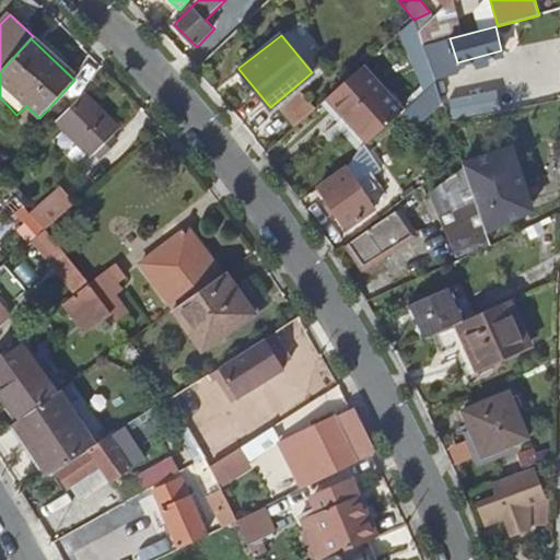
[(351,113),(376,140),(405,112),(363,63),(328,95),(347,117),(351,113)]
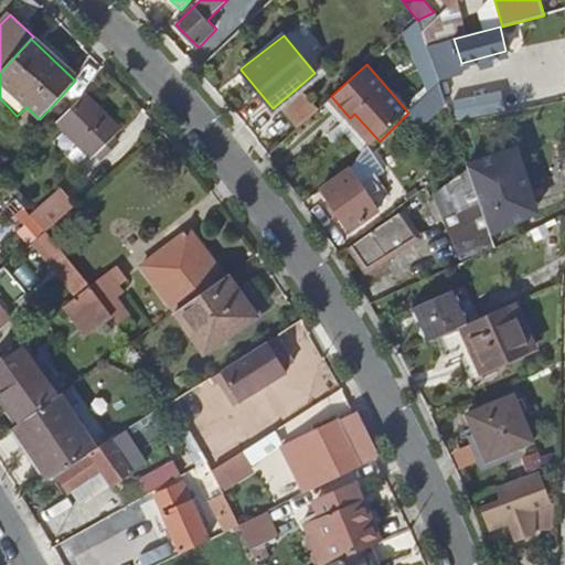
[(85,95),(57,123),(93,158),(120,129),(85,95)]
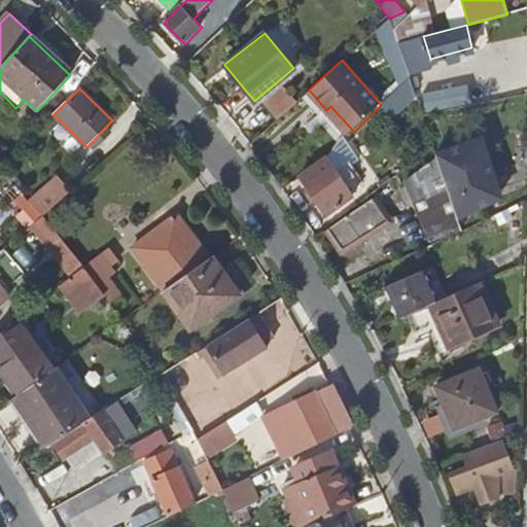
[(281,114),(294,102),(285,91),(271,104),(281,114)]
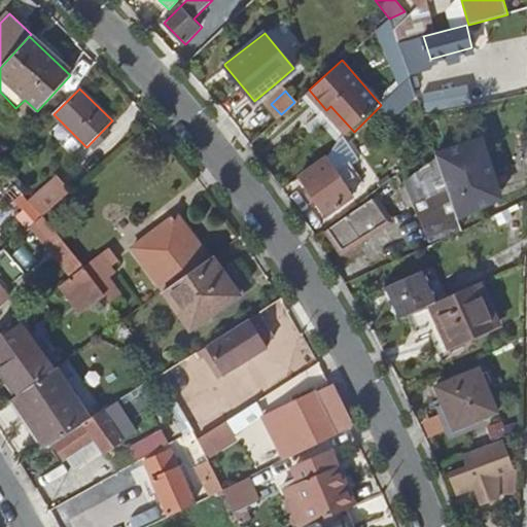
[(444,176),(458,216),(493,201),(486,175),(491,174),(480,141),(437,157),(444,176)]
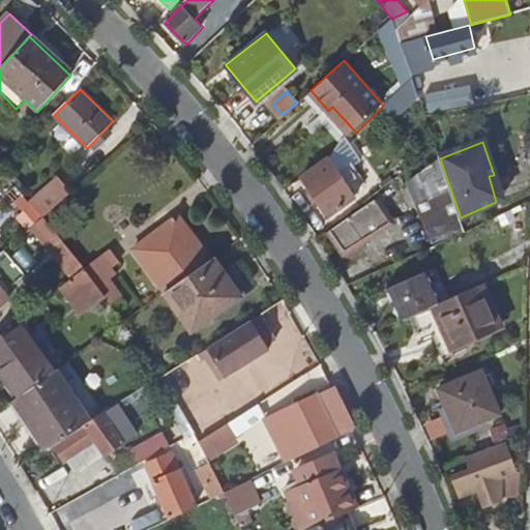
[(446,177),(440,158),(409,182),(415,201),(446,177)]
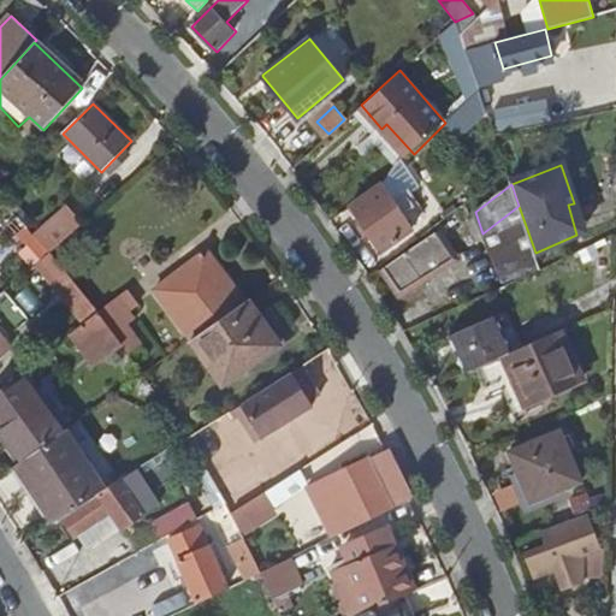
[(383,185),(350,209),(381,252),(414,227),(403,213),(408,211),(404,205),(400,208),(383,185)]
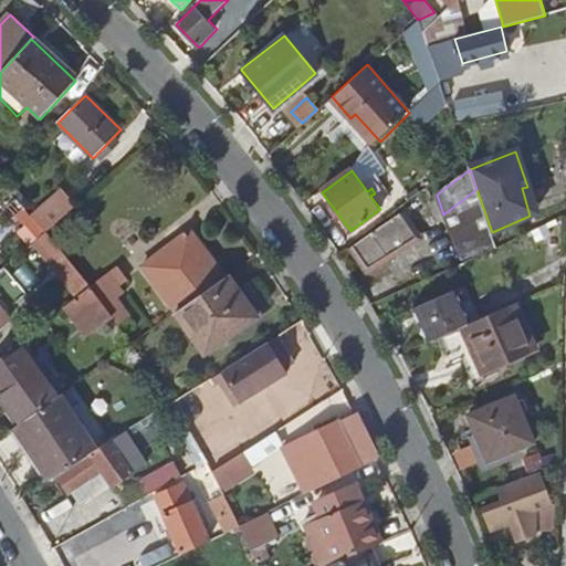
[(522,188),(530,216),(537,212),(527,187),(522,188)]
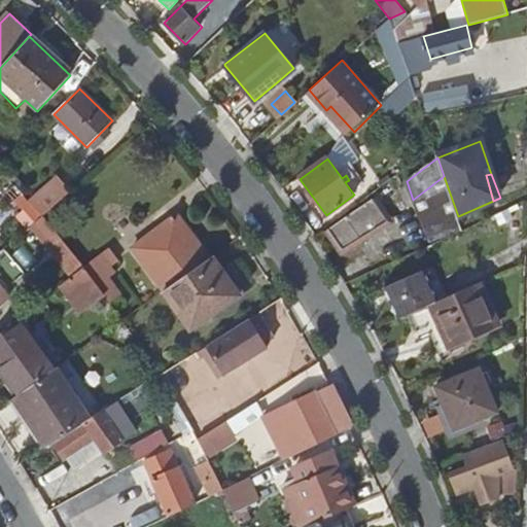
[(456,217),(458,216),(444,176),(413,200),(426,237),(428,244),(460,230),(456,217)]
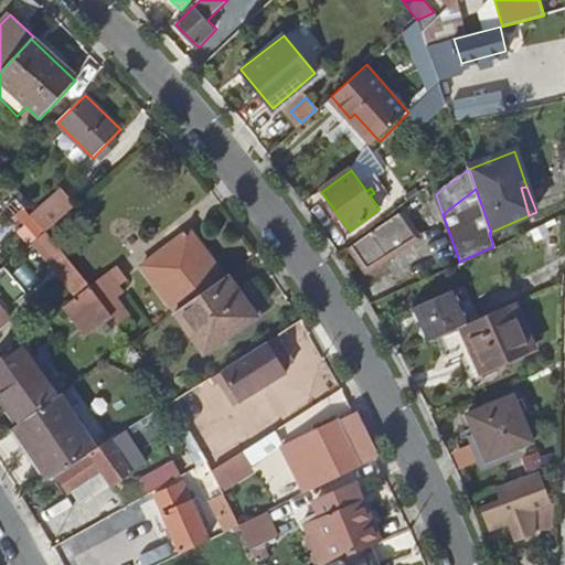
[(31,216),(45,233),(76,205),(66,195),(48,213),(41,208),(31,216)]
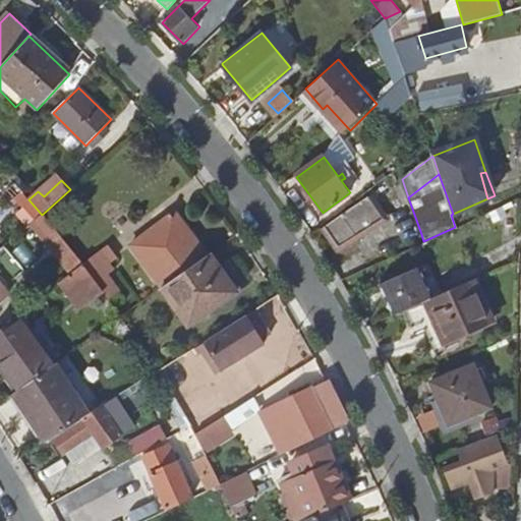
[(371,196),(328,227),(342,249),(359,237),(355,231),(382,212),(371,196)]
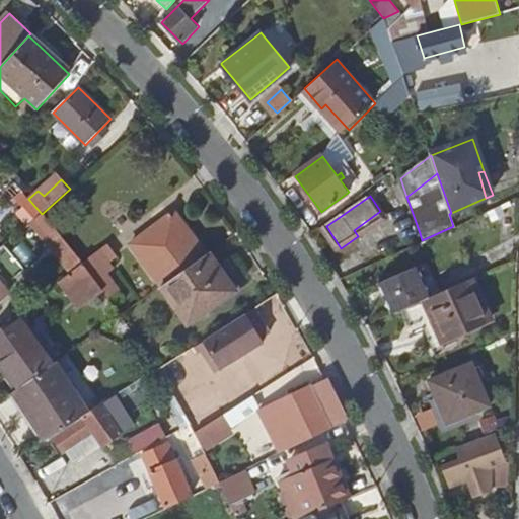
[(69,276),(83,265),(63,239),(42,214),(28,225),(69,276)]
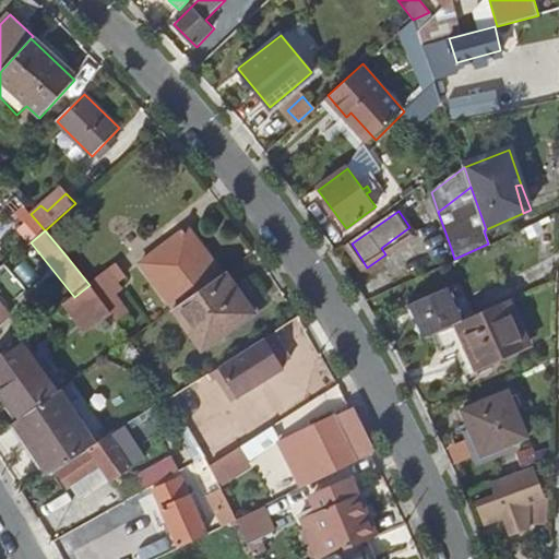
[(195,295),(222,276),(189,230),(164,248),(163,249),(168,258),(159,263),(166,272),(174,265),(195,295)]
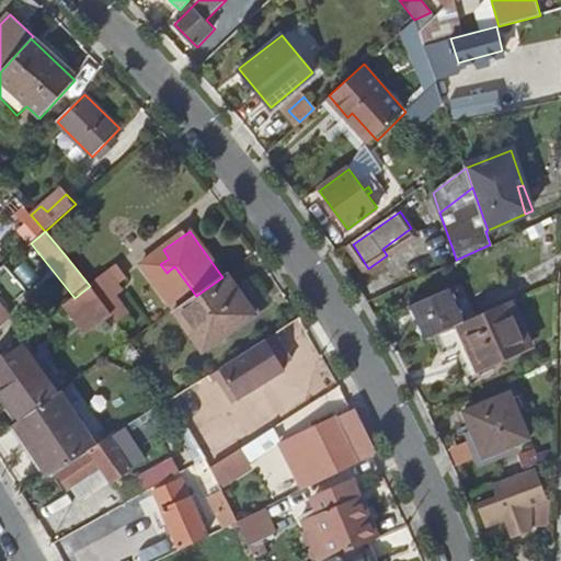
[(142,264),(174,311),(196,296),(174,266),(167,273),(160,264),(169,259),(163,250),(142,264)]
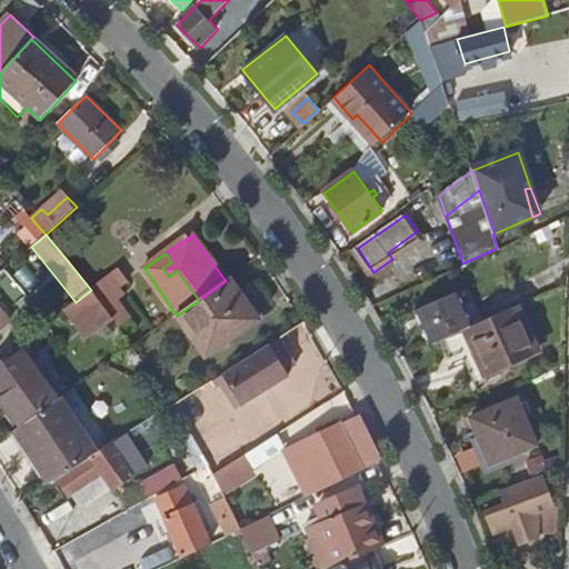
[(117,269),(91,290),(106,309),(123,296),(118,290),(127,282),(117,269)]
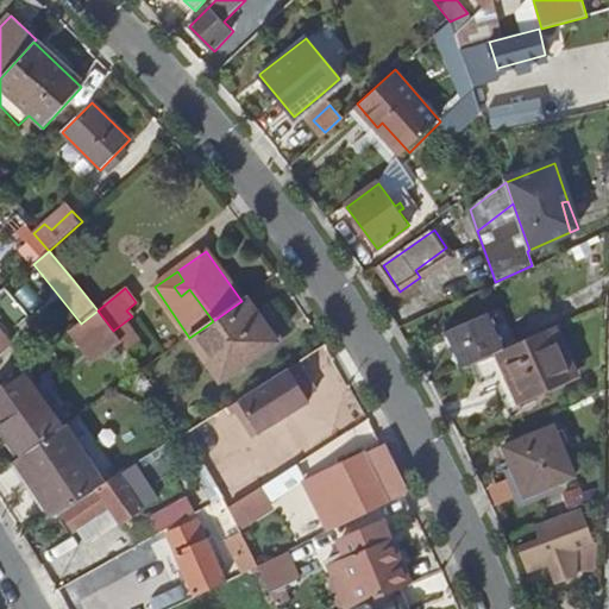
[(262,320),(245,297),(242,301),(213,321),(189,338),(220,382),(282,339),(268,316),(262,320)]
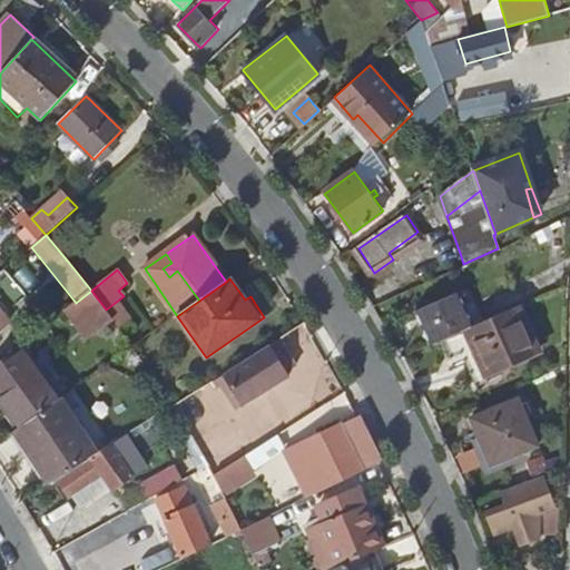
[(106,310),(91,291),(76,303),(96,332),(112,320),(106,310)]
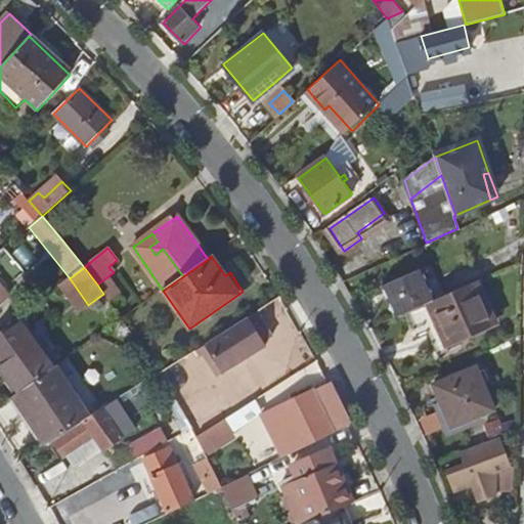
[(397,316),(409,311),(430,302),(435,299),(421,269),(384,286),(397,316)]
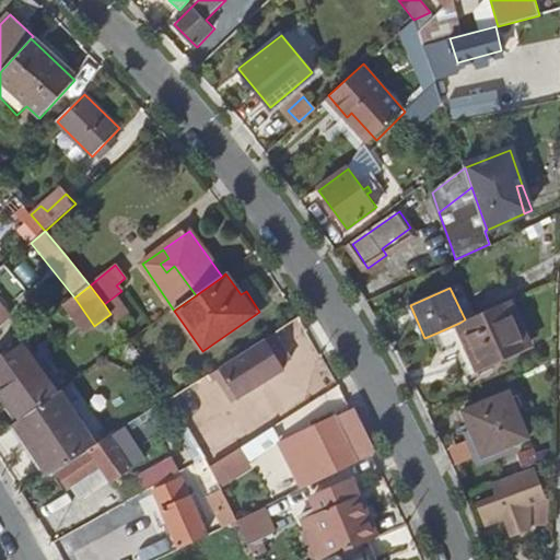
[(533,346),(513,299),(465,319),(459,323),(481,370),(533,346)]
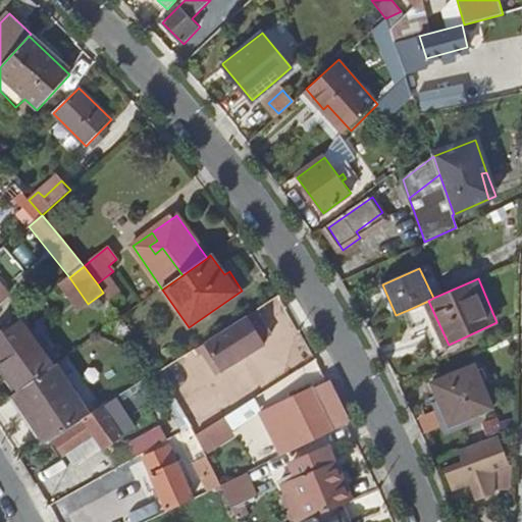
[(428,301),(408,310),(417,333),(429,328),(444,361),(454,357),(449,345),(428,301)]
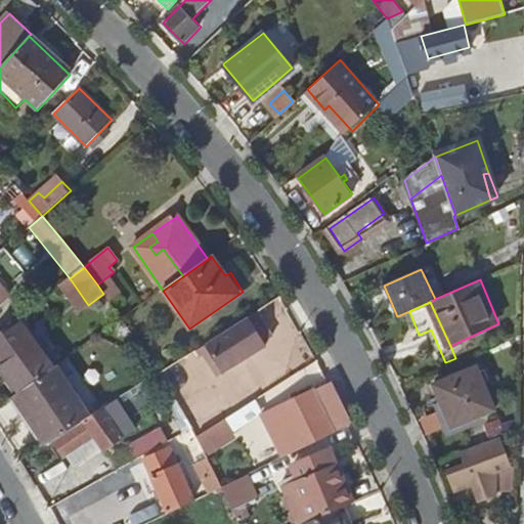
[(220,335),(204,345),(222,374),(265,346),(258,335),(266,330),(256,312),(249,316),(220,335)]
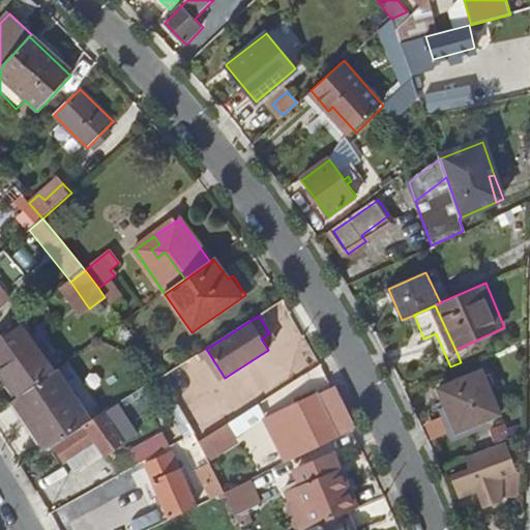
[(0,365),(0,367),(20,396),(56,371),(21,321),(0,336),(0,360),(2,364),(0,365)]
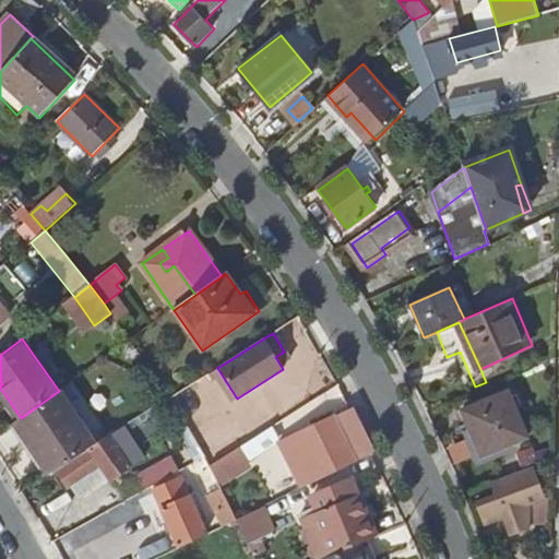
[(50,474),(97,444),(62,390),(59,391),(21,418),(37,442),(32,445),(50,474)]
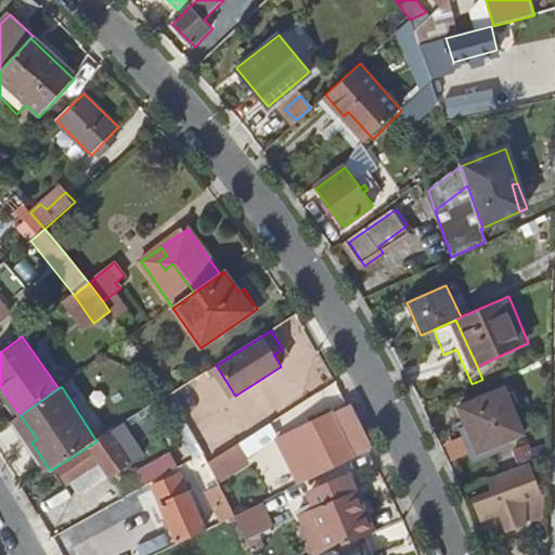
[(461,408),(478,452),(524,435),(505,390),(461,408)]
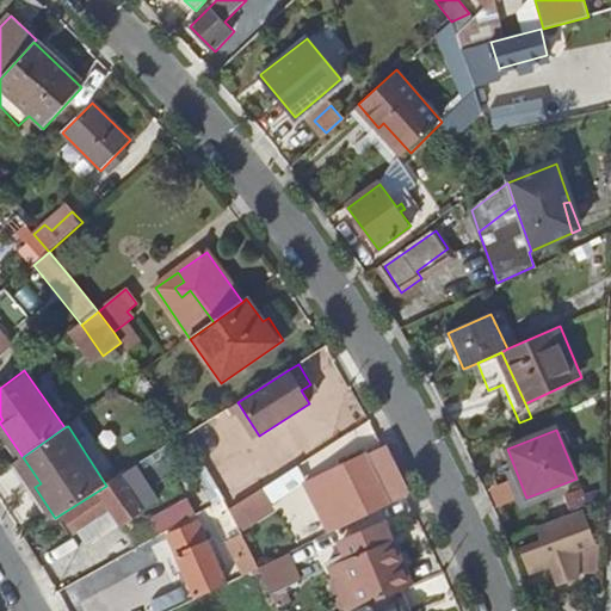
[(319,503),(333,532),(409,494),(384,446),(371,454),(370,451),(323,474),(334,495),(319,503)]
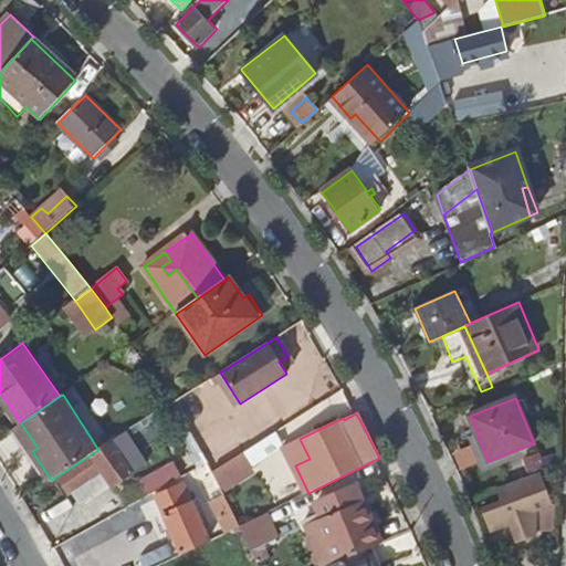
[(119,437),(98,450),(59,478),(70,494),(102,473),(113,488),(134,474),(115,448),(123,442),(119,437)]
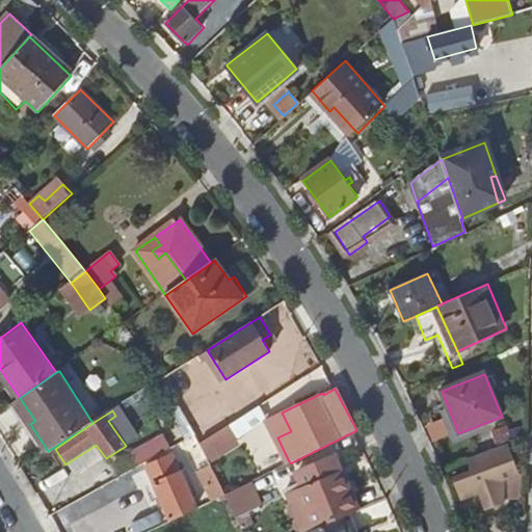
[(228,427),(198,446),(207,459),(236,441),(228,427)]
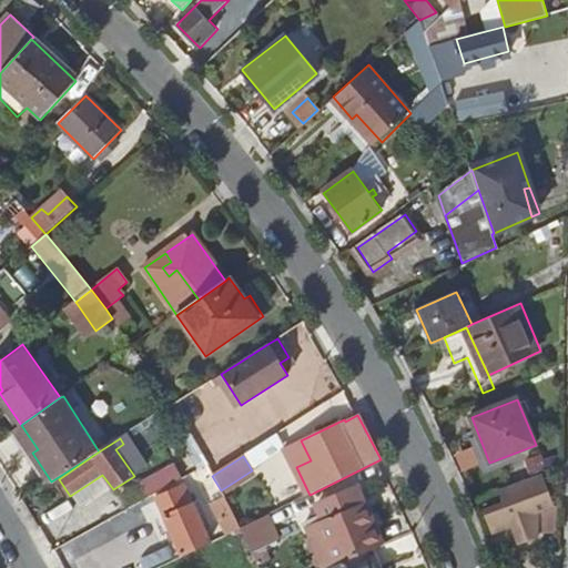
[(533,477),(498,489),(504,505),(485,513),(493,534),(511,527),(518,546),(537,539),(539,513),(553,507),(540,474),(533,477)]
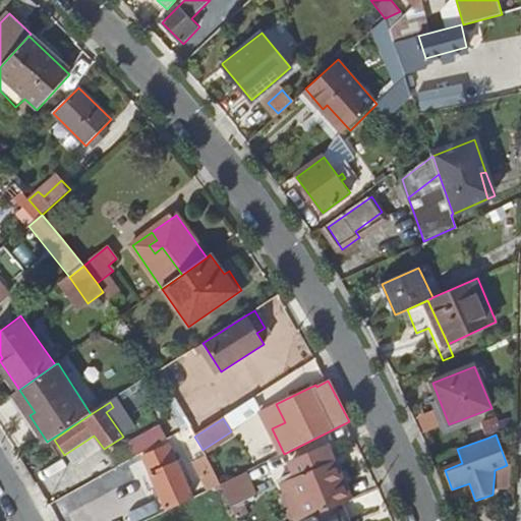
[(135,446),(140,455),(150,450),(143,441),(135,446)]
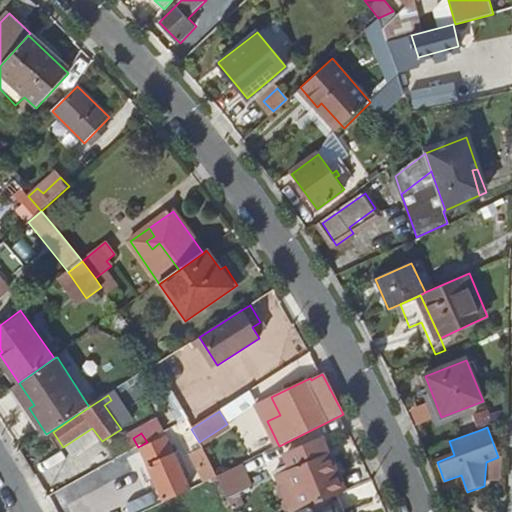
[(139,449),(164,502),(190,489),(183,476),(187,475),(176,453),(173,454),(166,438),(139,449)]
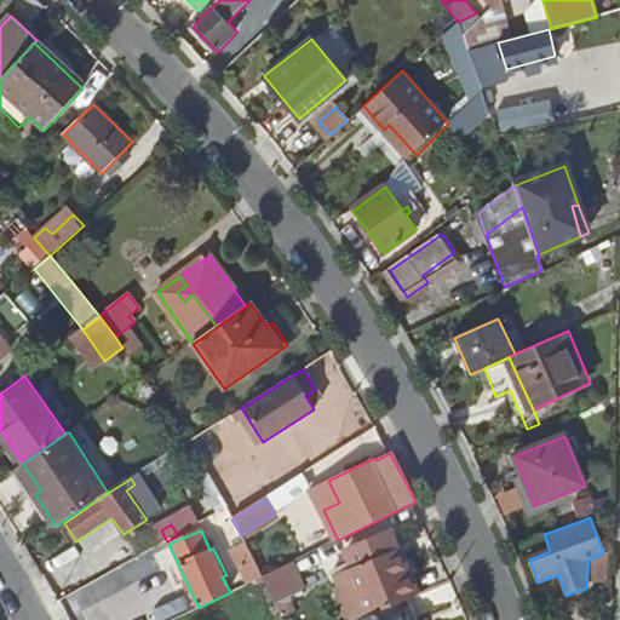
[(357,619),(371,615),(401,602),(418,595),(397,550),(389,530),(348,549),(352,562),(334,570),(355,619),(357,619)]
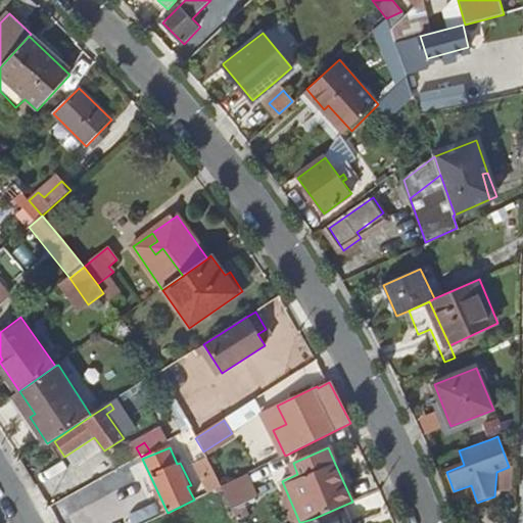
[(207,493),(221,487),(206,459),(194,464),(207,493)]
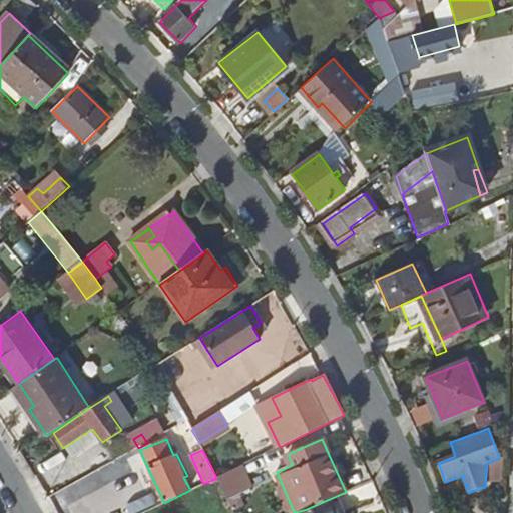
[(250,487),(241,465),(216,478),(225,497),(250,487)]
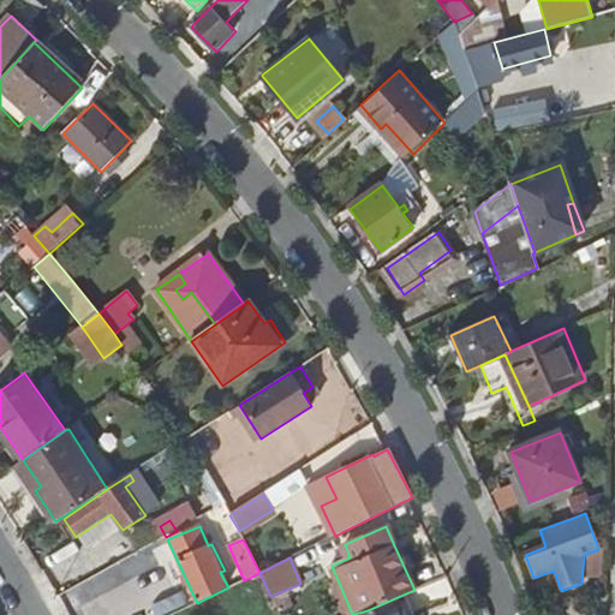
[(354,614),(405,614),(398,597),(368,610),(354,614)]
